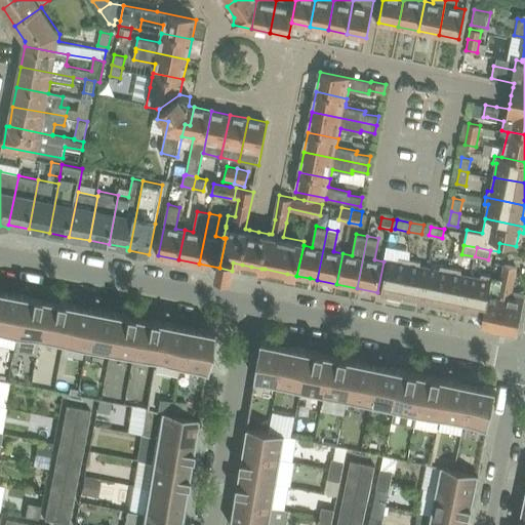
[(402,297),(410,258),(399,256),(399,260),(389,258),(381,293),(402,297)]
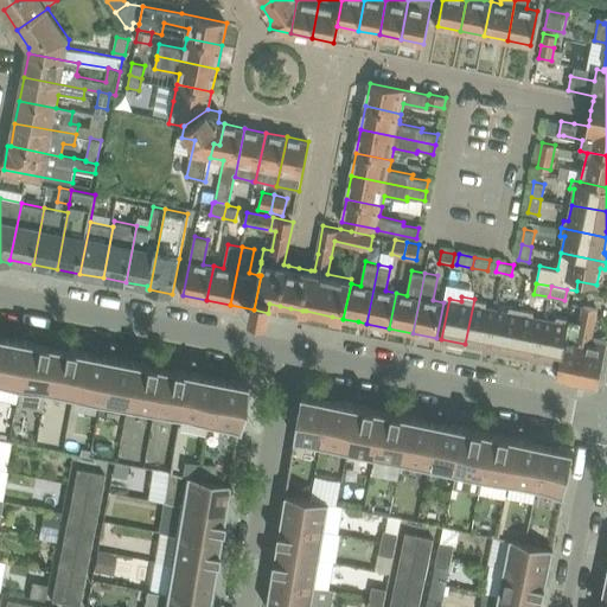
[(489,349),(497,308),(486,306),(486,301),(474,299),(465,344),(489,349)]
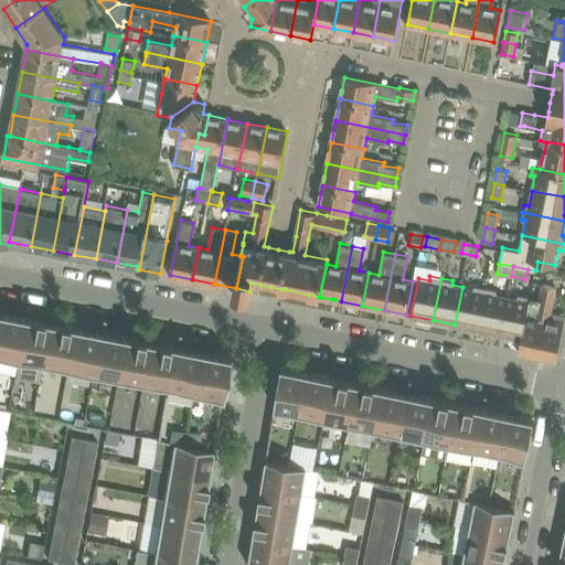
[(558,358),(564,321),(564,319),(551,317),(556,287),(544,284),(541,298),(532,296),(522,350),(558,358)]
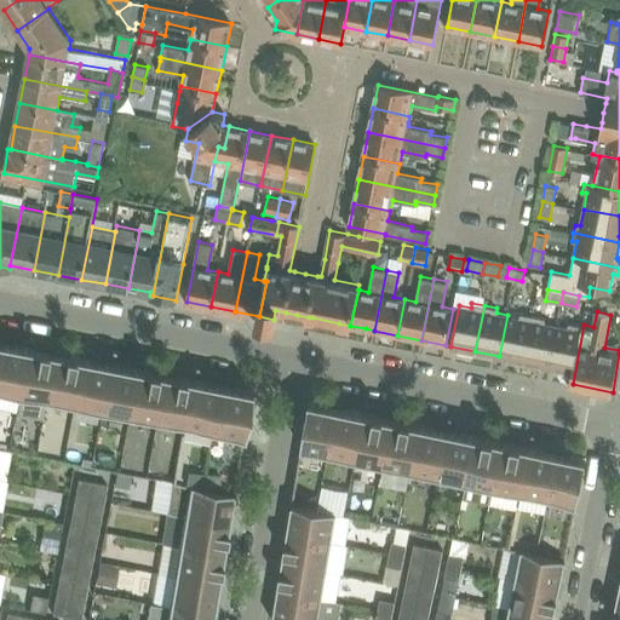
[(523,361),(533,315),(520,313),(518,317),(507,315),(499,356),(523,361)]
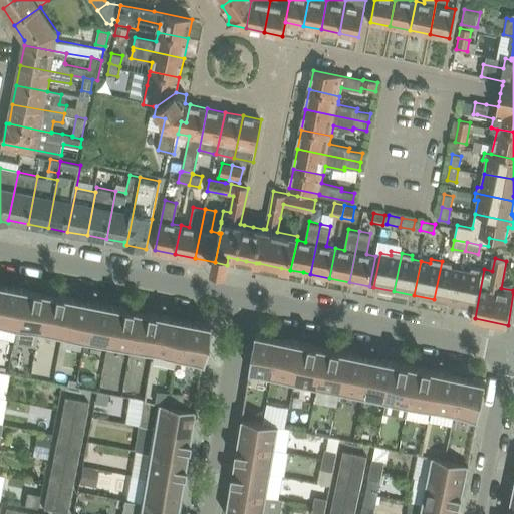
[(454,303),(461,269),(452,267),(452,263),(442,261),(434,299),(454,303)]
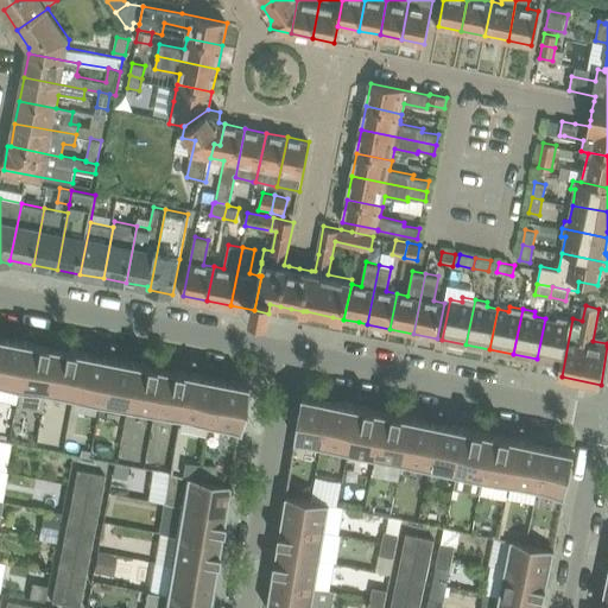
[(562,377),(572,318),(557,316),(556,321),(545,318),(537,359),(561,363),(558,377),(562,377)]
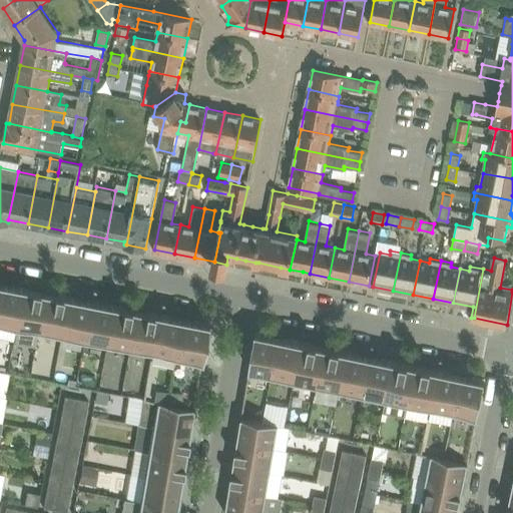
[(0,323),(15,326),(23,287),(0,283),(0,323)]
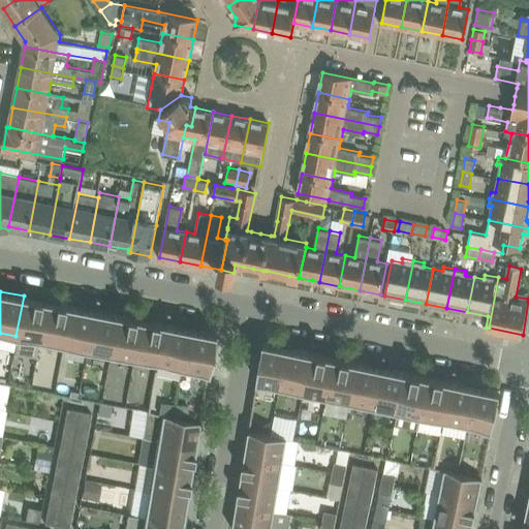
[(39,340),(48,301),(24,296),(16,336),(39,340)]
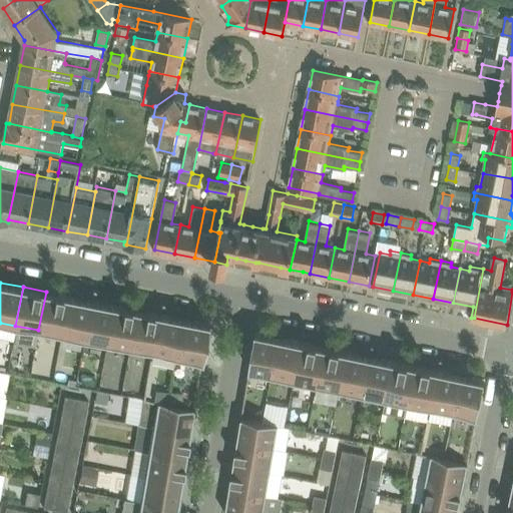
[(46,292),(38,330),(61,335),(68,296),(46,292)]
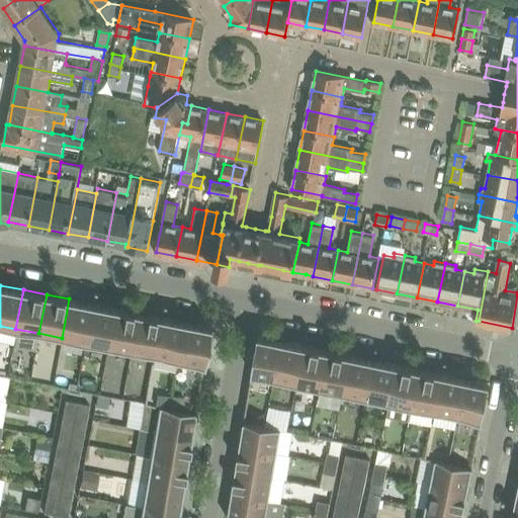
[(85,342),(92,304),(69,298),(62,338),(85,342)]
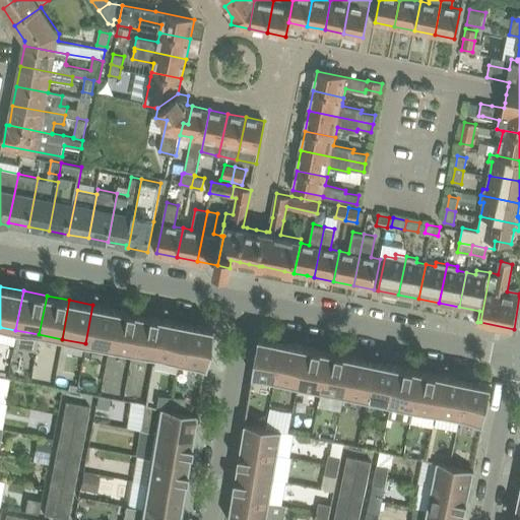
[(109,348),(116,309),(92,305),(85,343),(109,348)]
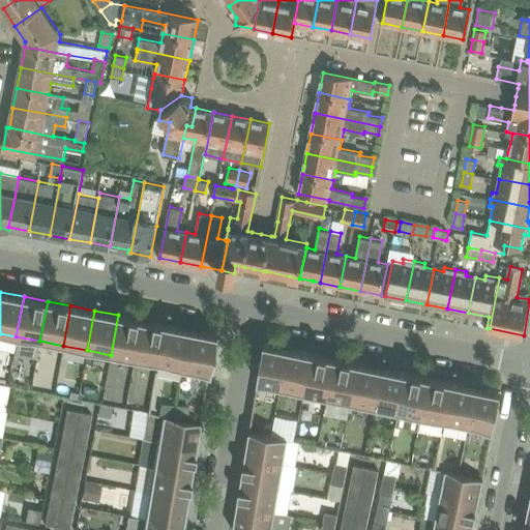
[(134,359),(142,320),(118,315),(111,355),(134,359)]
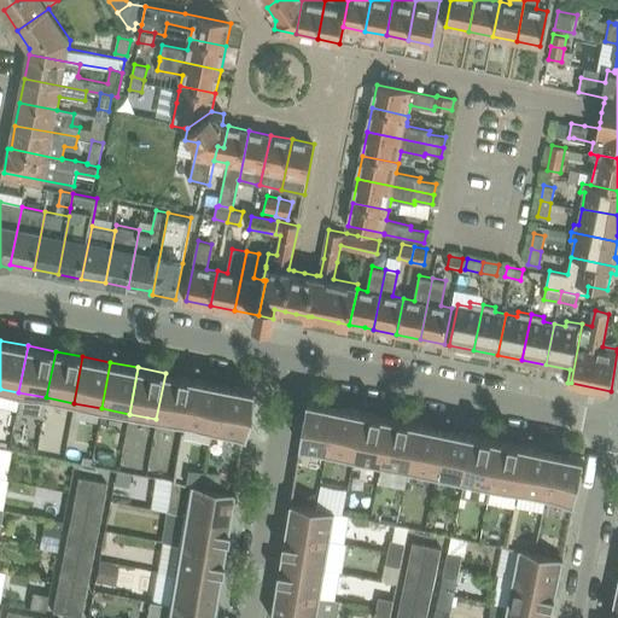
[(215,410),(0,368),(0,445),(188,483),(231,490),(234,473),(232,473),(233,466),(237,467),(242,438),(238,438),(238,435),(211,430),(209,430),(213,415),(214,415),(215,410)]
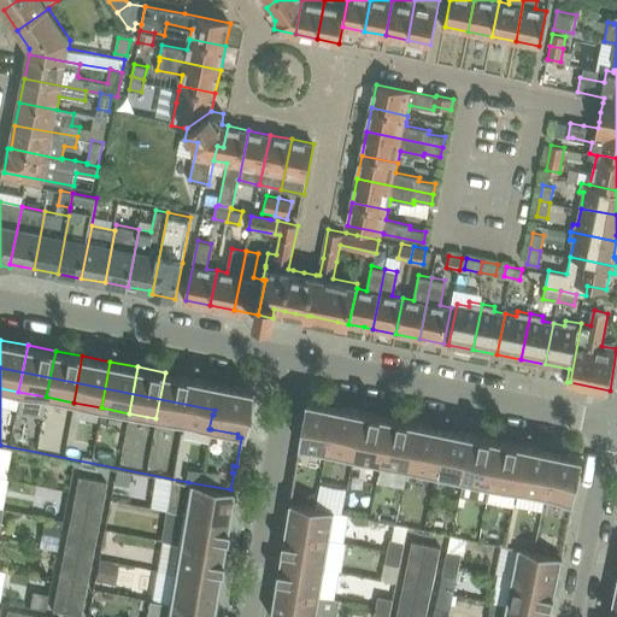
[(183,424),(193,377),(165,372),(156,418),(183,424)]
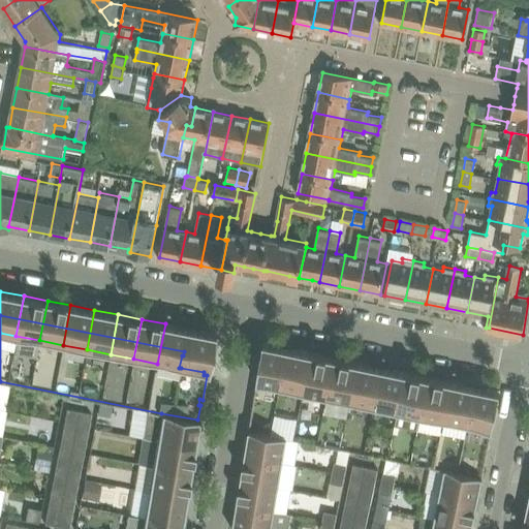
[(165,323),(157,364),(179,368),(181,368),(188,328),(165,323)]
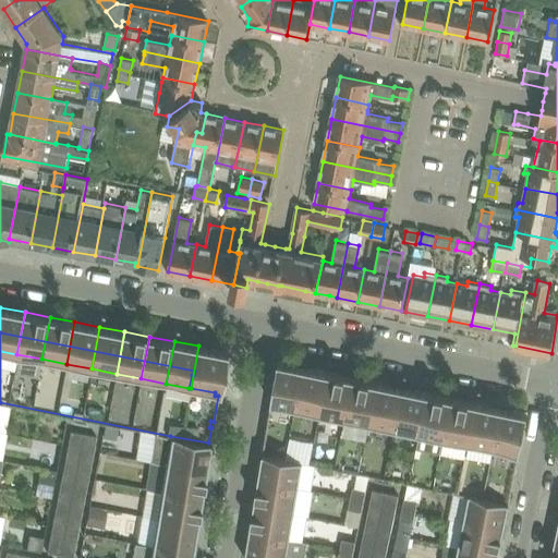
[(226,351),(198,346),(191,388),(215,392),(219,393),(226,351)]
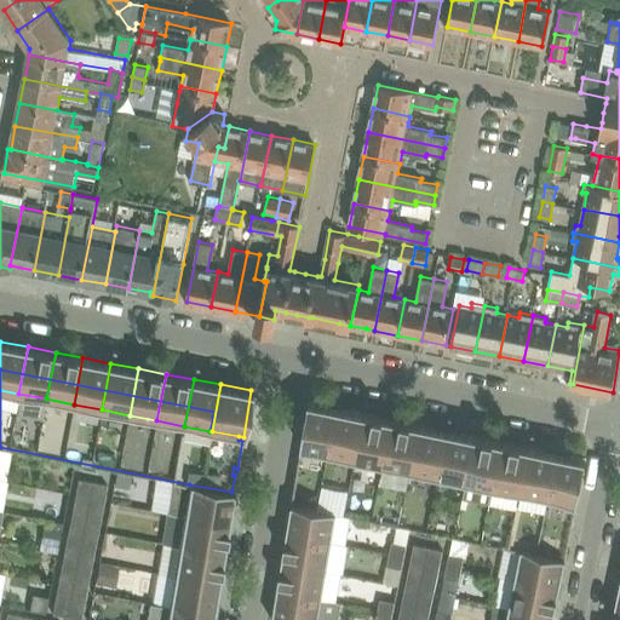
[(305,428),(302,447),(328,453),(338,406),(309,400),(305,428)]
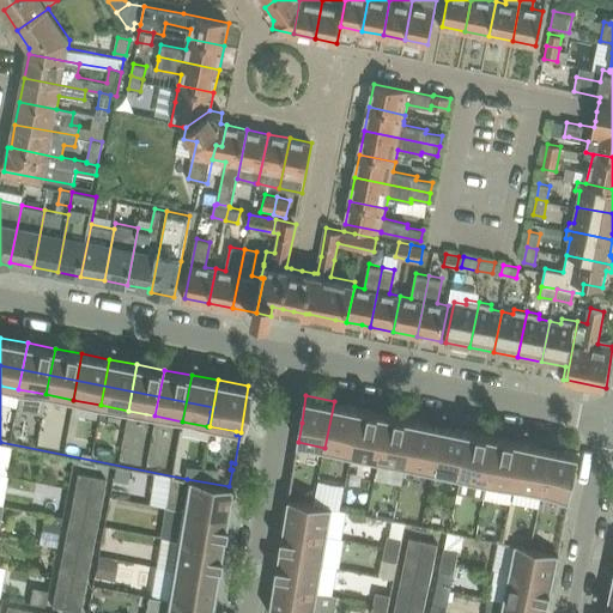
[(362,407),(334,401),(325,448),(352,454),(362,407)]
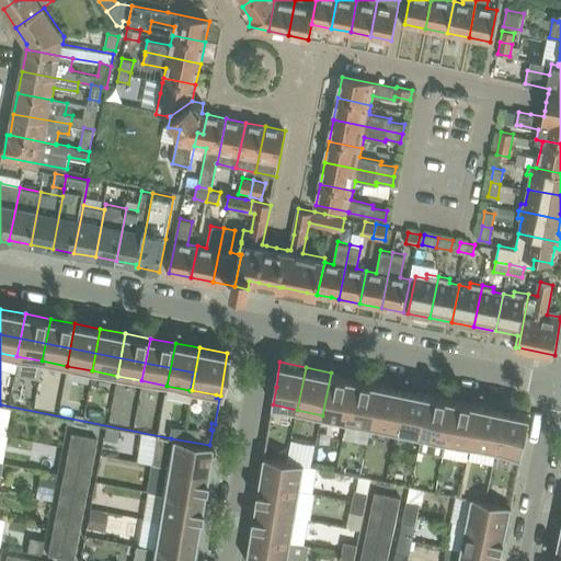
[(356,378),(331,373),(322,415),(347,420),(356,378)]
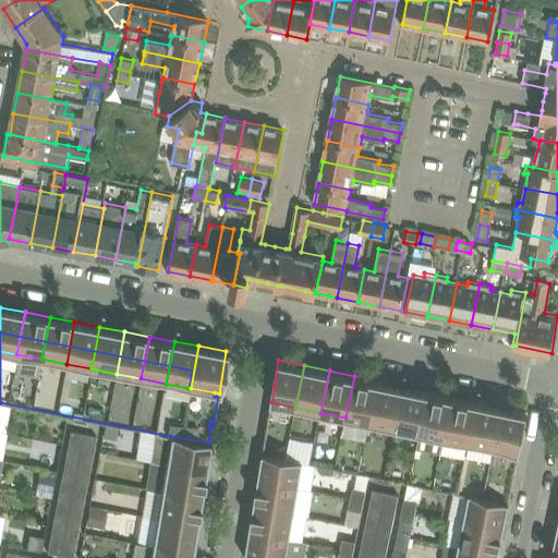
[(378,380),(354,376),(346,417),(370,423),(378,380)]
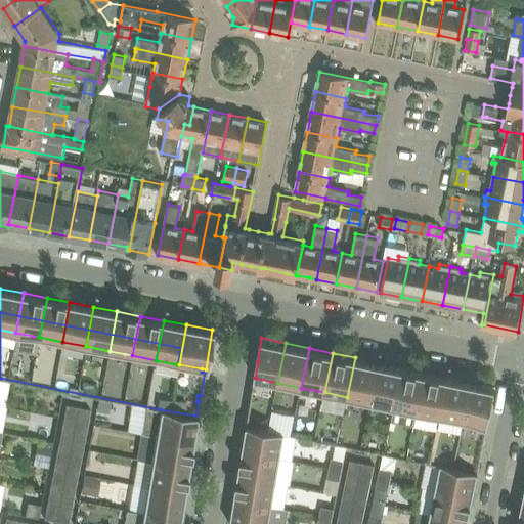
[(379,362),(355,357),(347,397),(370,402),(379,362)]
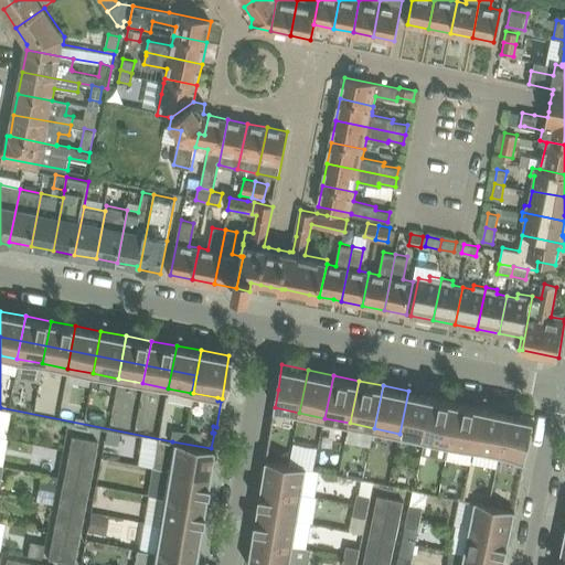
[(266,458),(307,466),(513,508),(516,493),(515,493),(516,487),(520,488),(525,461),(521,461),(522,459),(499,455),(501,440),(502,440),(503,436),(278,390),(275,407),(266,458)]
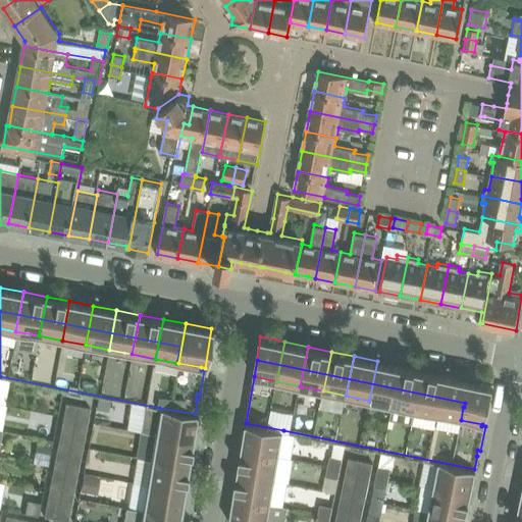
[(401,366),(377,361),(369,401),(393,405),(401,366)]
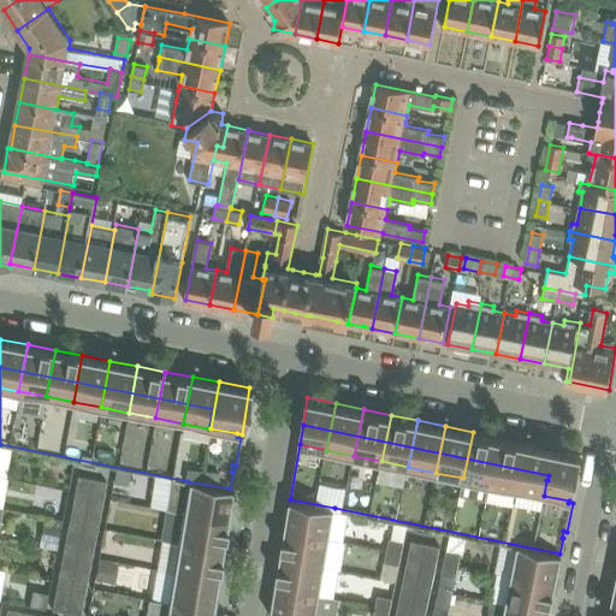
[(499,437),(473,432),(463,478),(490,484),(499,437)]
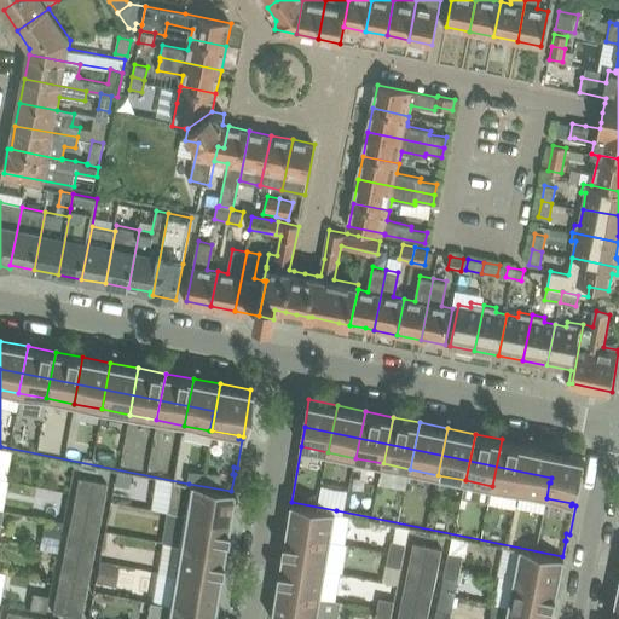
[(530,445),(502,439),(492,486),(520,492),(530,445)]
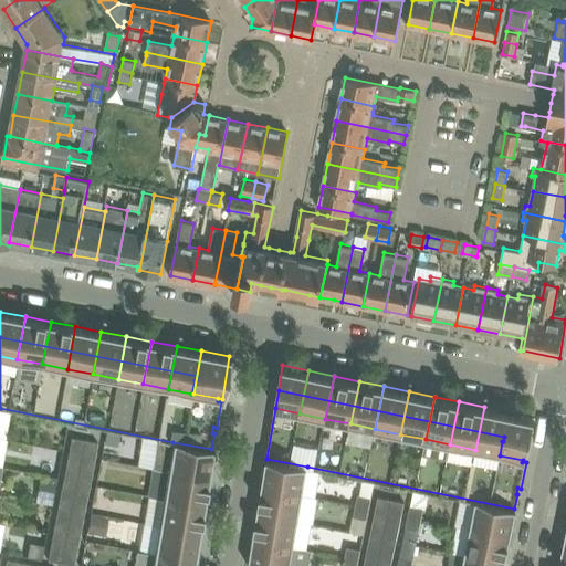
[(510,412),(484,407),(475,450),(501,454),(503,441),(504,437),(510,412)]
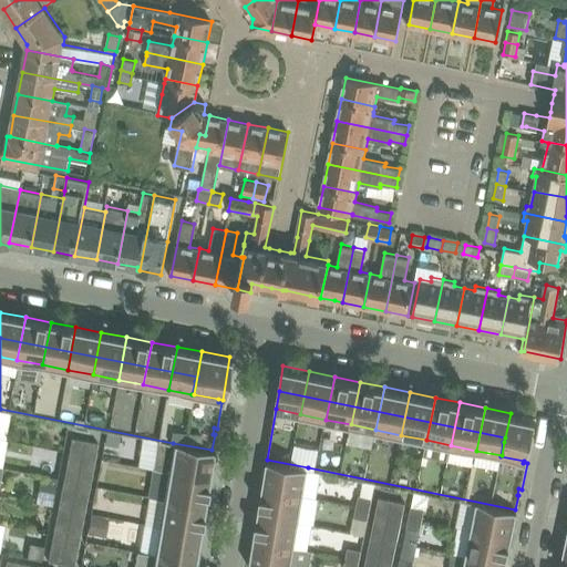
[(527,461),(536,419),(511,413),(505,437),(504,442),(502,455),(527,461)]
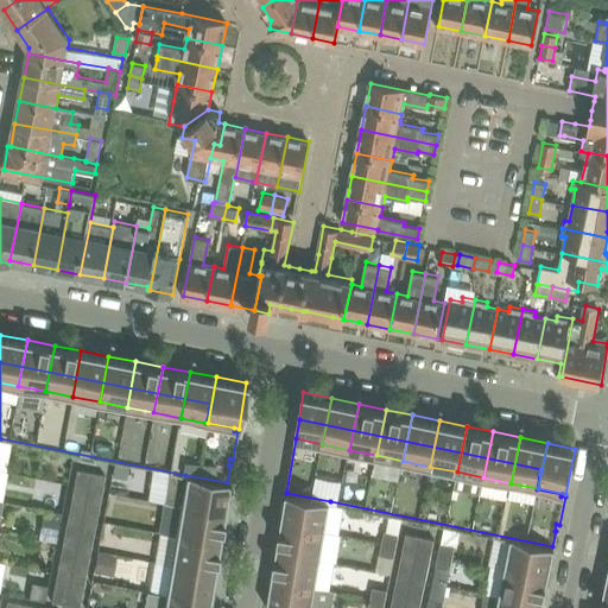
[(89,482),(90,472),(77,469),(75,480),(89,482)]
